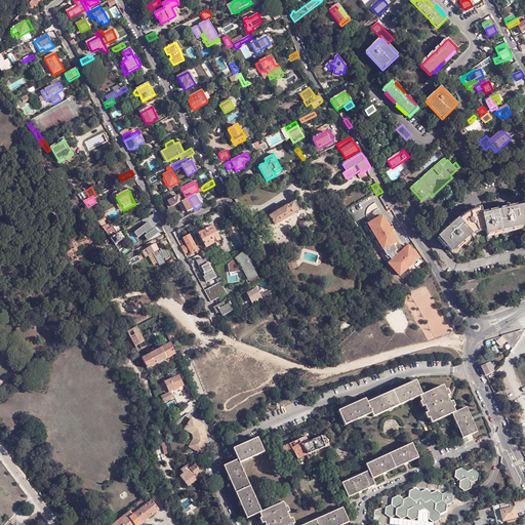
[(166,203),(169,208),(178,203),(182,202),(187,199),(186,197),(180,199),(178,196),(166,203)]
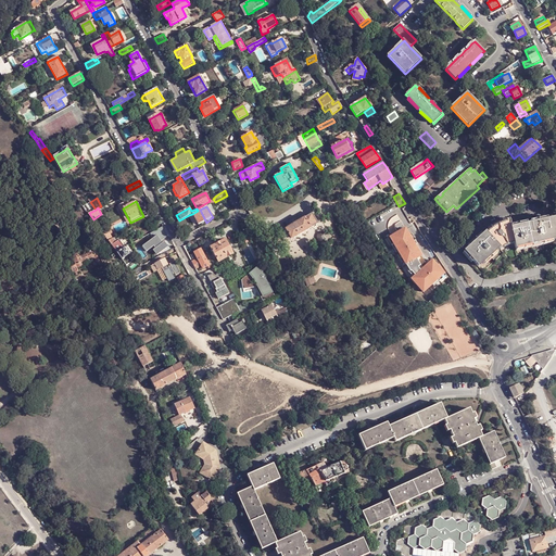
[(202,225),(206,223),(200,210),(198,211),(192,214),(197,222),(199,225),(201,224),(202,225)]
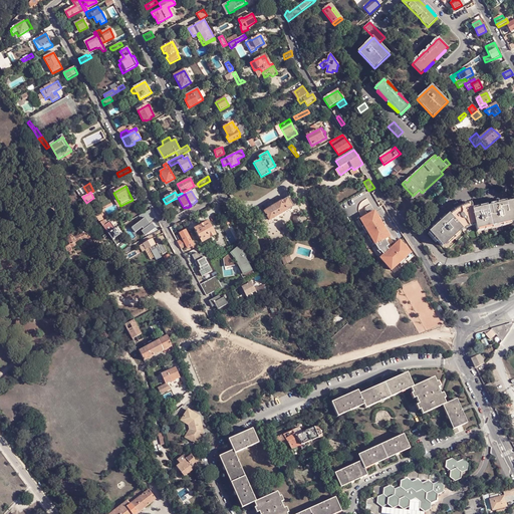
[(262,226),(263,224),(269,220),(269,221),(287,210),(290,211),(292,210),(292,208),(293,207),(288,198),(253,218),(258,226),(260,227),(262,226)]
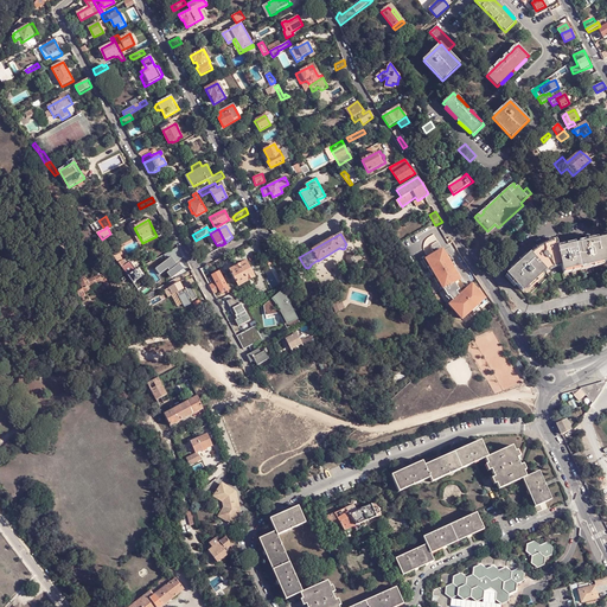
[(606,259),(602,237),(556,247),(555,247),(558,264),(558,266),(560,270),(606,260),(606,259)]
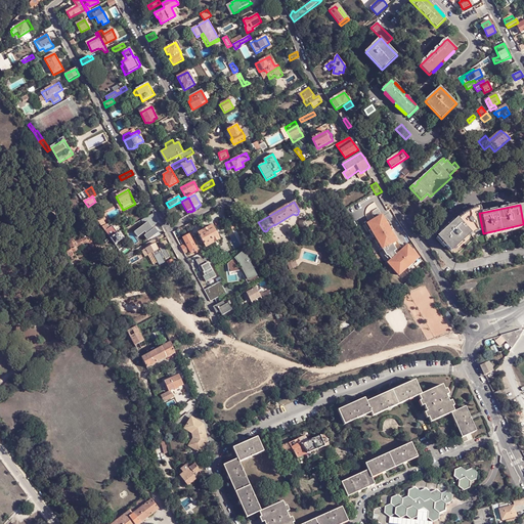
[(479,213),(480,213),(478,207),(472,209),(467,211),(462,214),(456,218),(469,232),(471,234),(473,232),(479,229),(482,228),(479,213)]
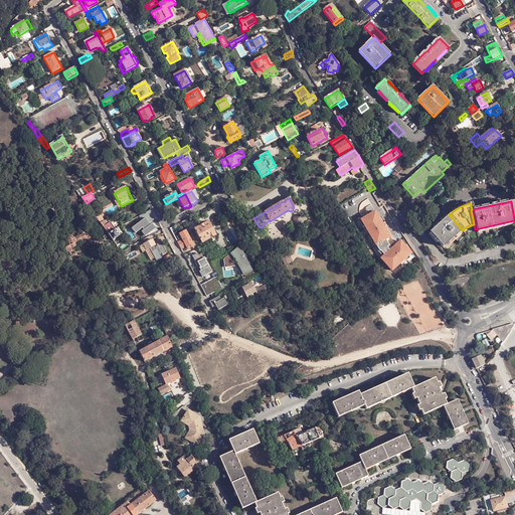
[(155,218),(150,210),(139,216),(142,221),(132,228),(136,233),(142,228),(144,230),(142,231),(145,236),(156,228),(152,223),(150,225),(149,223),(155,218)]
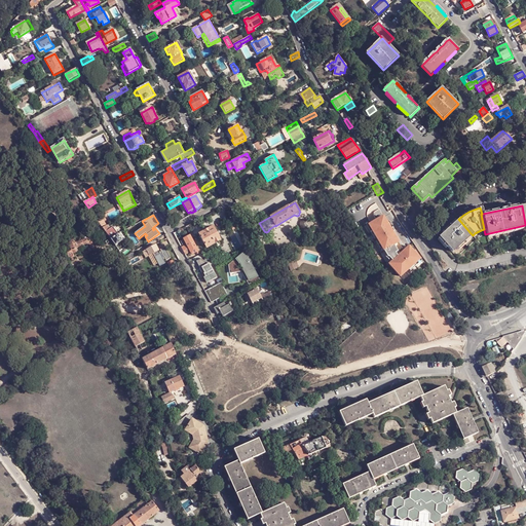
[(405,279),(424,261),(410,246),(401,253),(399,250),(404,248),(383,215),(365,226),(388,265),(390,263),(405,279)]
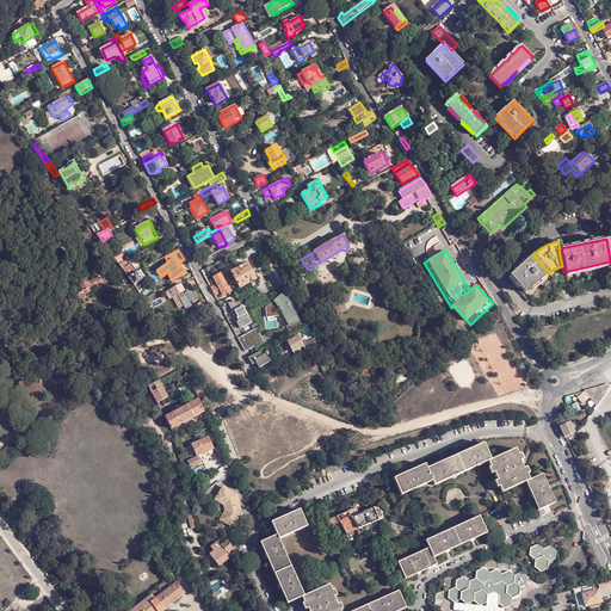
[(113,257),(119,264),(125,261),(123,258),(122,259),(119,253),(113,257)]
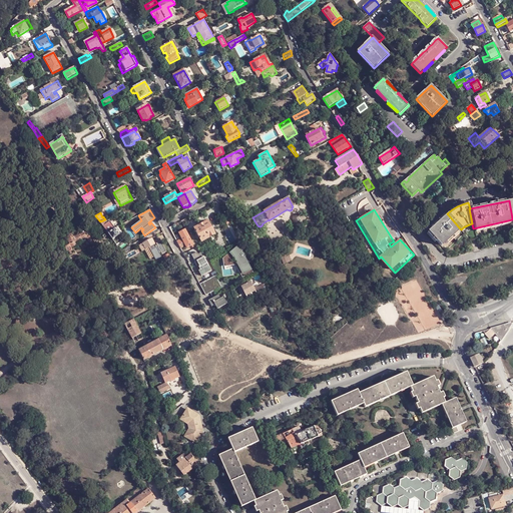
[(459,227),(447,213),(446,212),(426,230),(440,245),(459,228),(459,227)]
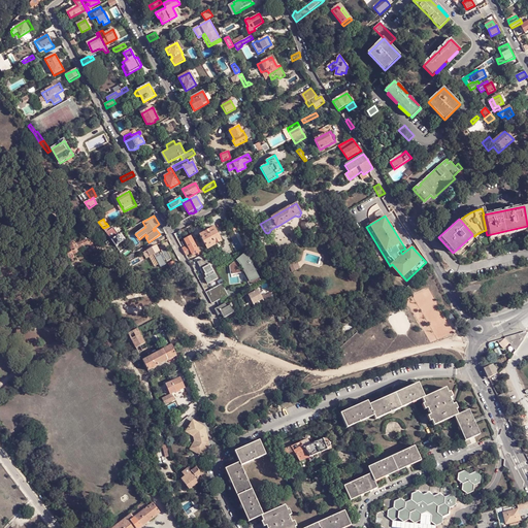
[(108,226),(103,228),(121,253),(128,248),(123,241),(126,239),(121,233),(119,235),(113,227),(110,229),(112,226),(111,224),(108,226)]
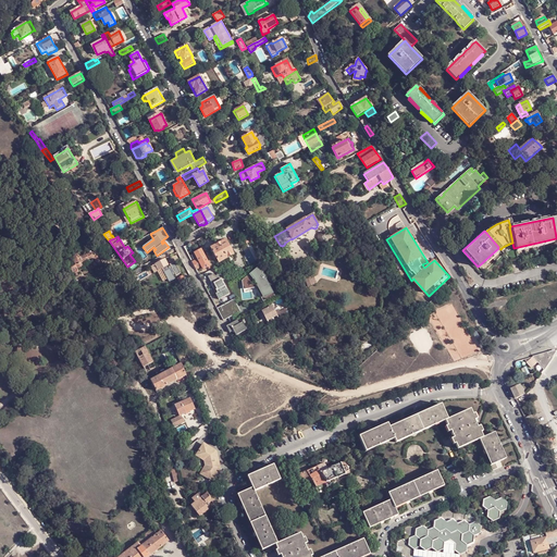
[(211,248),(219,263),(233,255),(225,240),(211,248)]
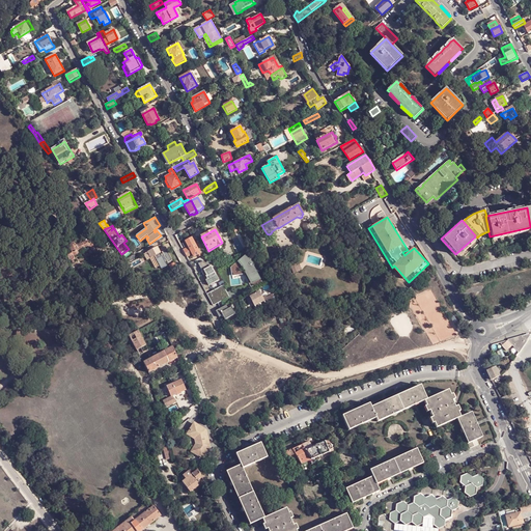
[(169,240),(167,238),(154,245),(156,248),(157,247),(169,240)]
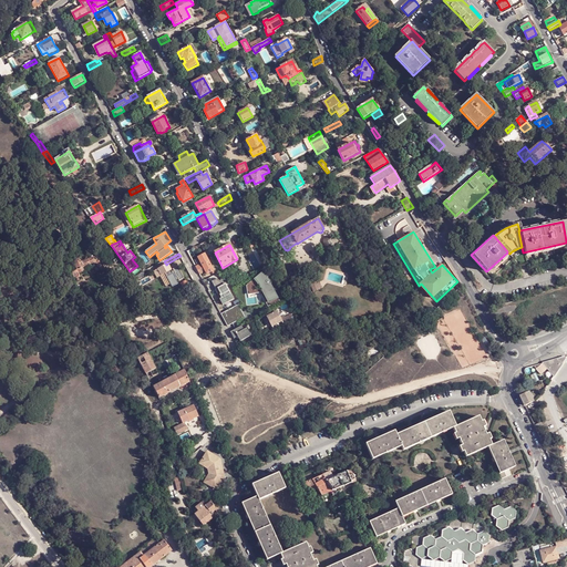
[(199,274),(202,277),(205,276),(203,272),(204,271),(199,264),(203,261),(199,255),(192,259),(199,274)]
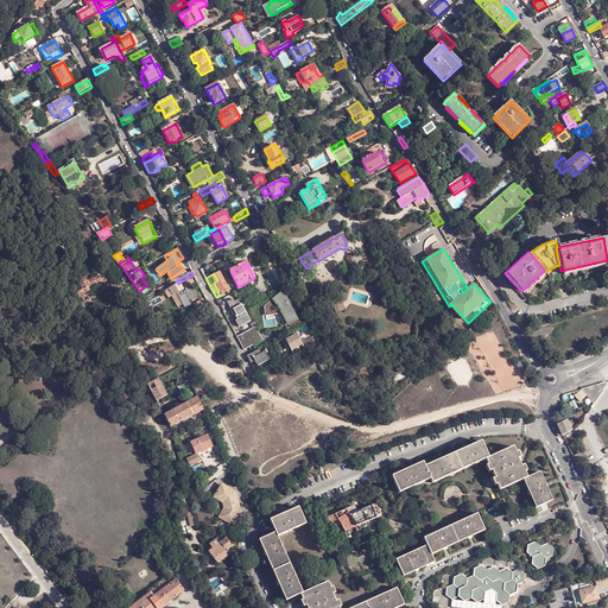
[(97,277),(87,282),(89,287),(100,283),(97,277)]
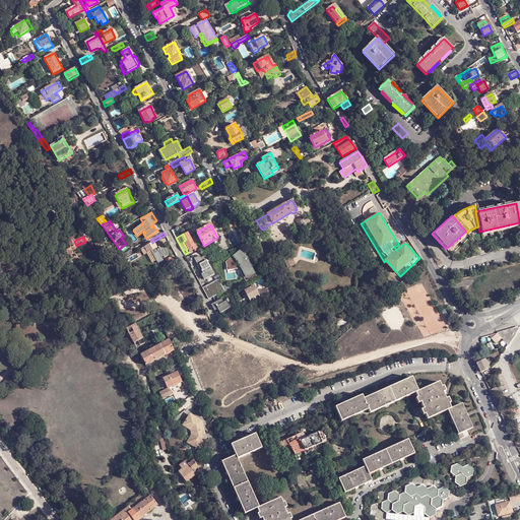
[(76,246),(74,241),(73,241),(71,239),(70,239),(68,240),(68,241),(68,243),(67,243),(70,249),(70,248),(75,246),(76,246)]
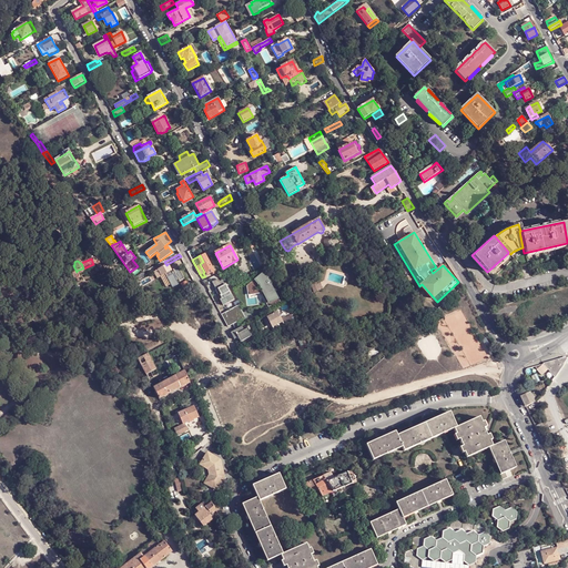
[(101,273),(104,270),(98,262),(94,264),(101,273)]
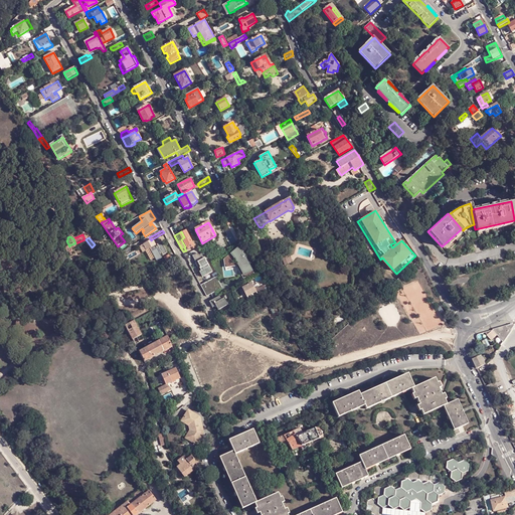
[(151,240),(140,246),(143,251),(149,248),(151,251),(157,248),(152,239),(151,240)]
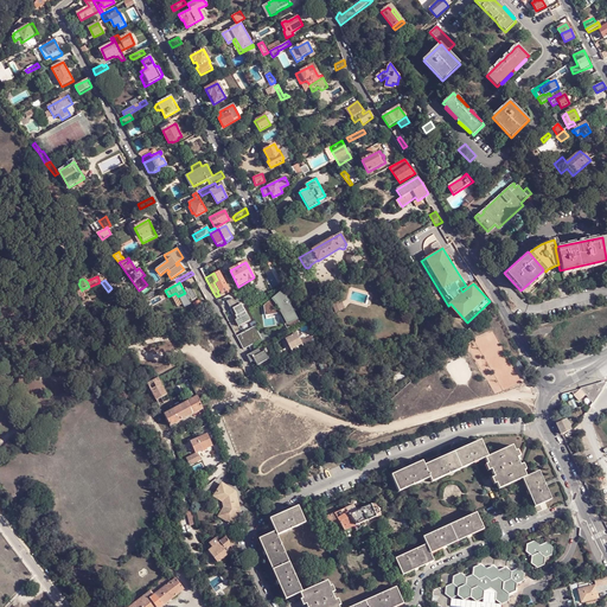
[(282,291),(267,304),(268,313),(276,312),(276,307),(279,306),(288,324),(298,319),(282,291)]
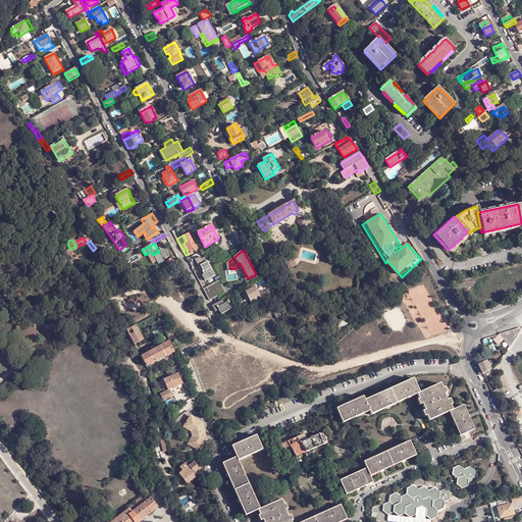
[(125,258),(129,263),(132,262),(129,261),(137,257),(134,254),(125,258)]
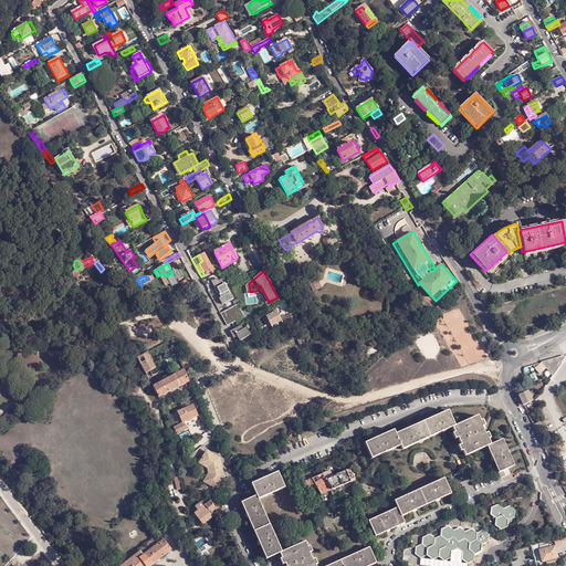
[(217,278),(211,281),(216,289),(218,287),(221,293),(220,294),(221,297),(219,299),(222,304),(232,299),(226,286),(230,284),(228,281),(221,278),(220,280),(217,278)]
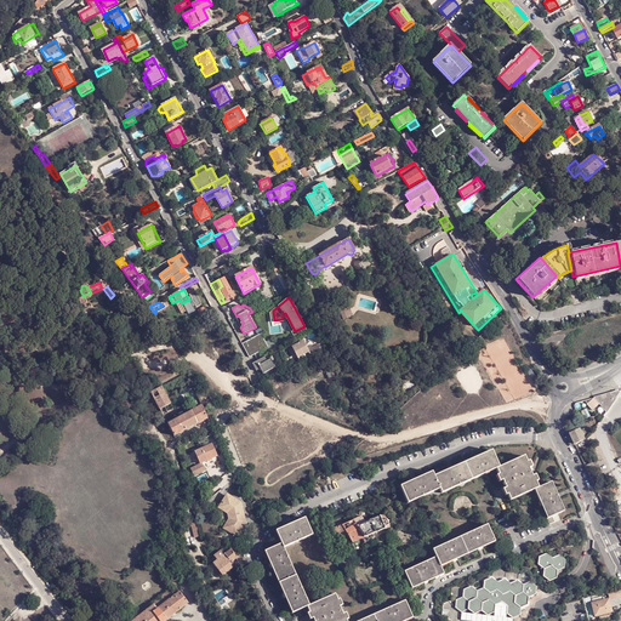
[(351,308),(342,311),(345,320),(353,317),(351,308)]
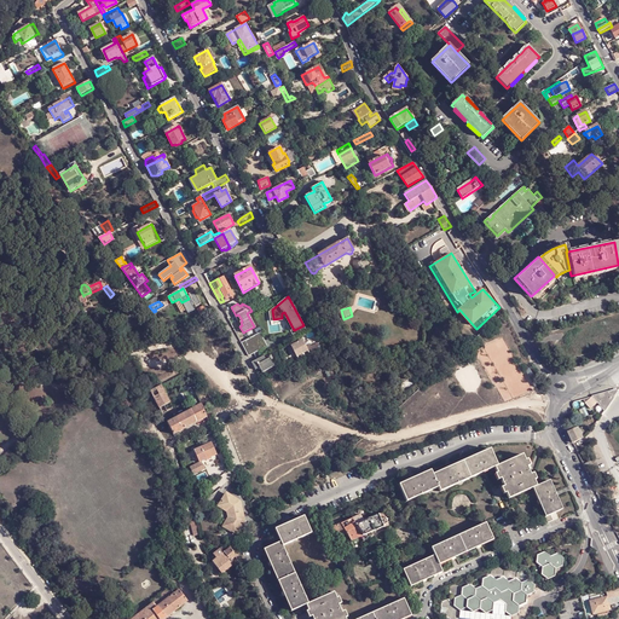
[(273,319),(272,310),(268,312),(270,313),(271,322),(285,320),(293,335),(306,329),(304,325),(294,330),(284,312),(282,313),(282,318),(273,319)]
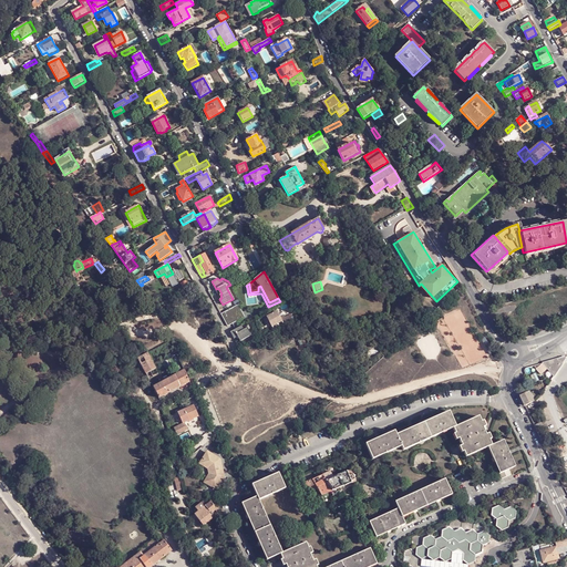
[(238,305),(220,313),(227,326),(244,318),(239,310),(240,309),(238,305)]
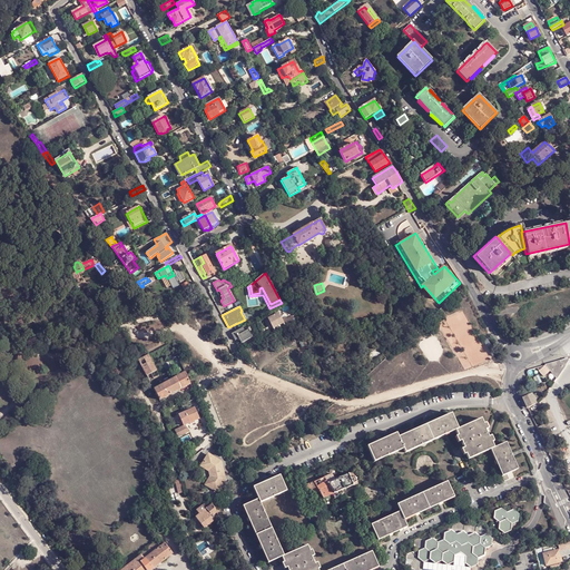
[(275,331),(296,320),(294,315),(286,318),(285,317),(282,320),(278,313),(268,318),(275,331)]
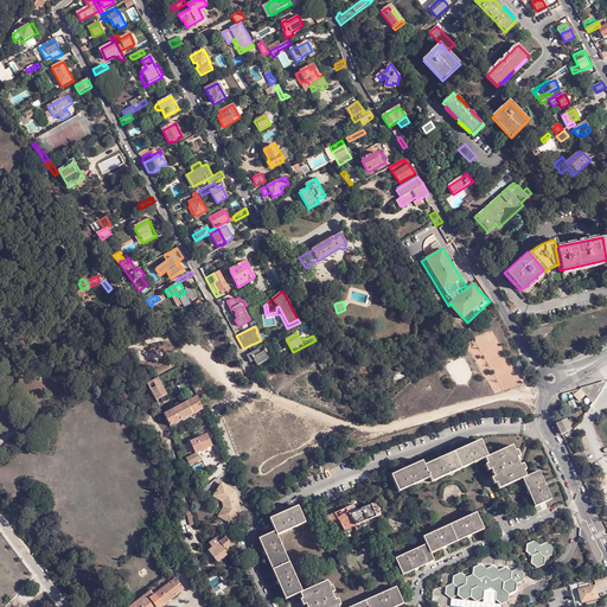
[(259,349),(247,356),(250,363),(254,362),(256,366),(268,359),(263,351),(261,353),(259,349)]
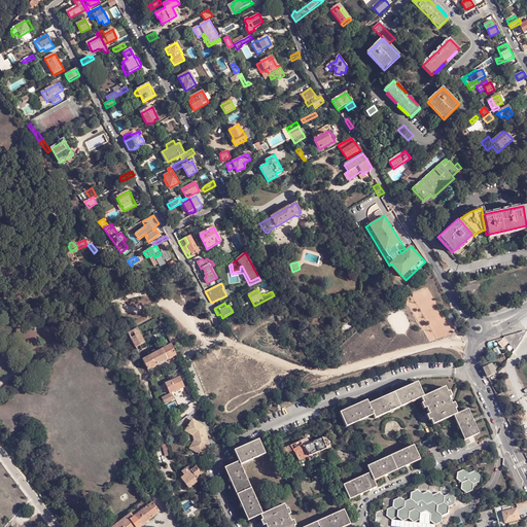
[(139,332),(137,328),(128,334),(137,353),(146,348),(139,332)]
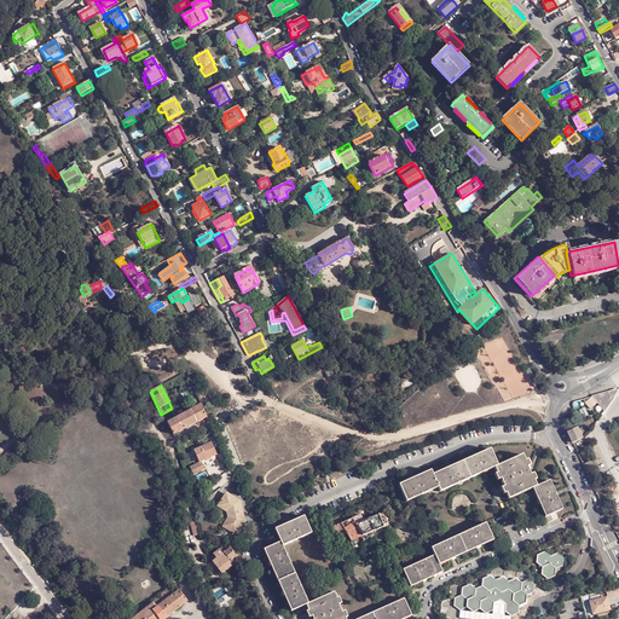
[(593,397),(605,412),(618,391),(618,389),(593,397)]
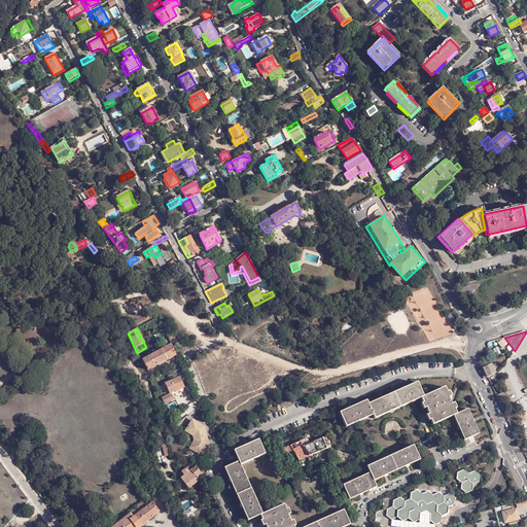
[(175,355),(172,348),(171,345),(141,360),(147,371),(175,355)]
